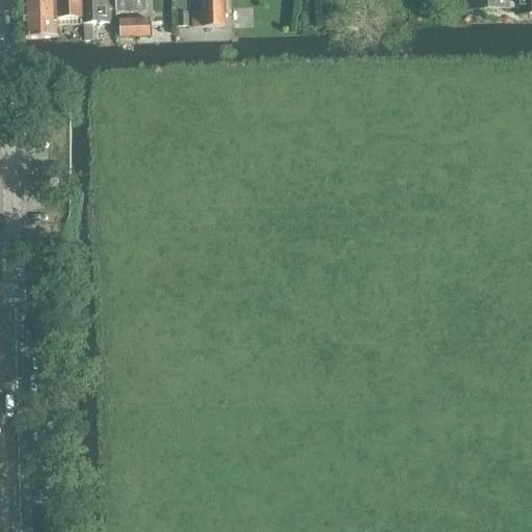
[(56,0),(23,0),(25,40),(58,38),(57,29),(57,27),(56,0)]
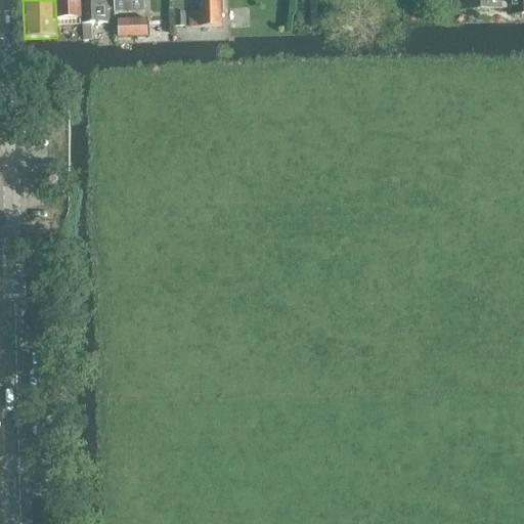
[(80,0),(55,0),(56,27),(70,27),(82,26),(81,13),(80,0)]
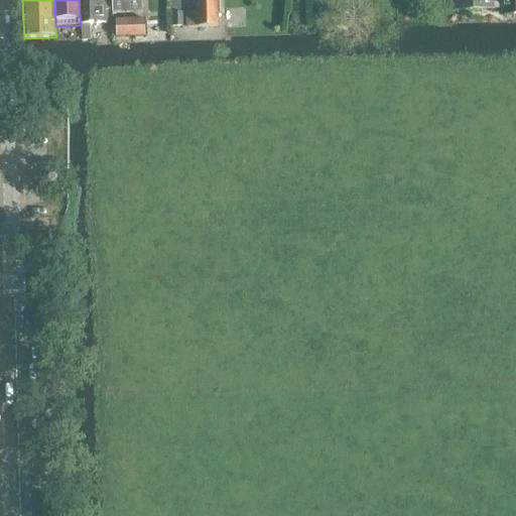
[(79,0),(80,13),(81,25),(81,38),(90,37),(90,25),(108,25),(108,12),(112,12),(112,0),(79,0)]
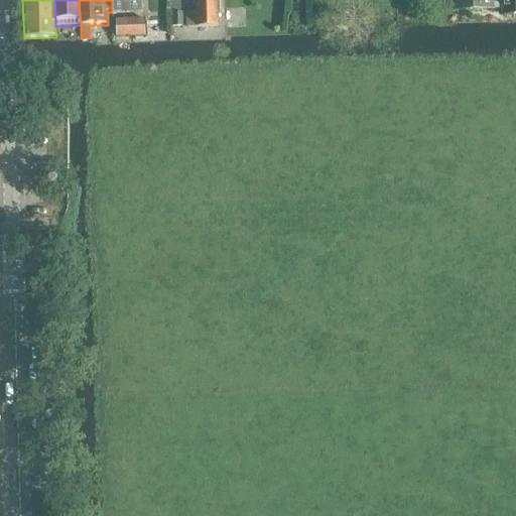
[(112,0),(112,12),(112,15),(143,14),(142,0),(112,0)]
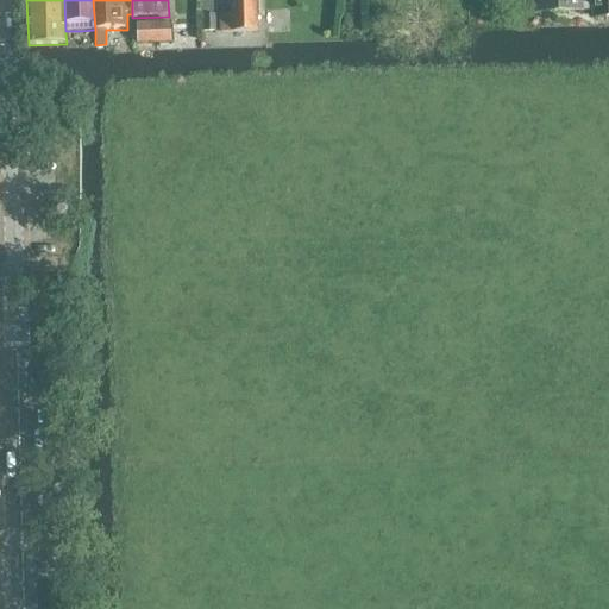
[(214,16),(213,0),(199,0),(201,32),(218,31),(217,16),(214,16)]
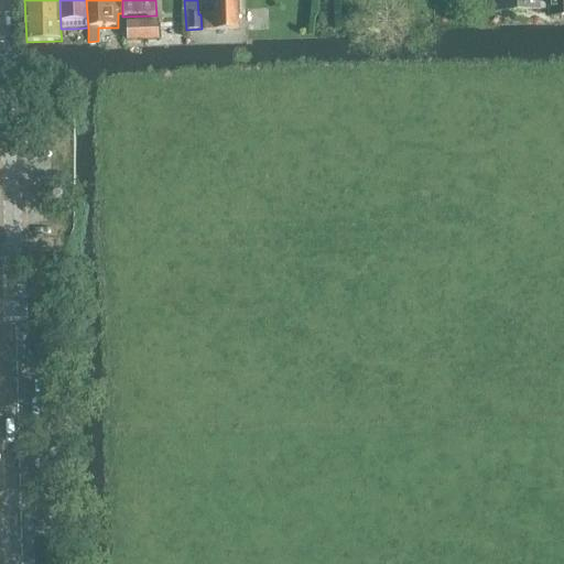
[(205,32),(238,30),(236,0),(214,0),(215,13),(204,14),(205,32)]
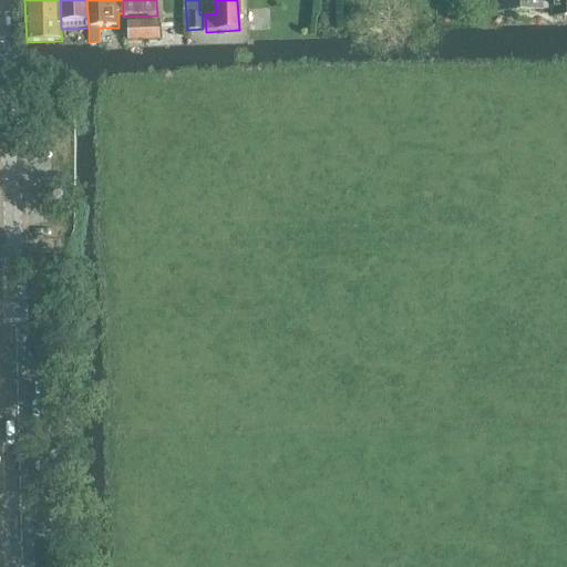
[(566,0),(500,0),(501,13),(548,11),(549,11),(554,11),(554,17),(566,16),(566,0)]
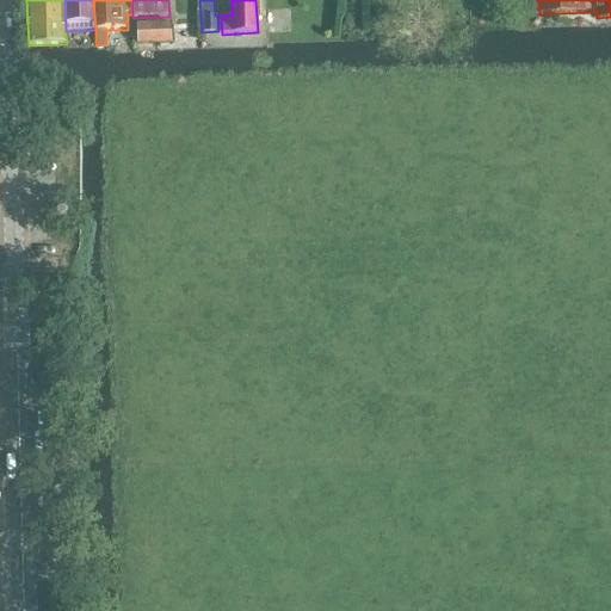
[(139,45),(172,44),(171,25),(137,25),(139,45)]
